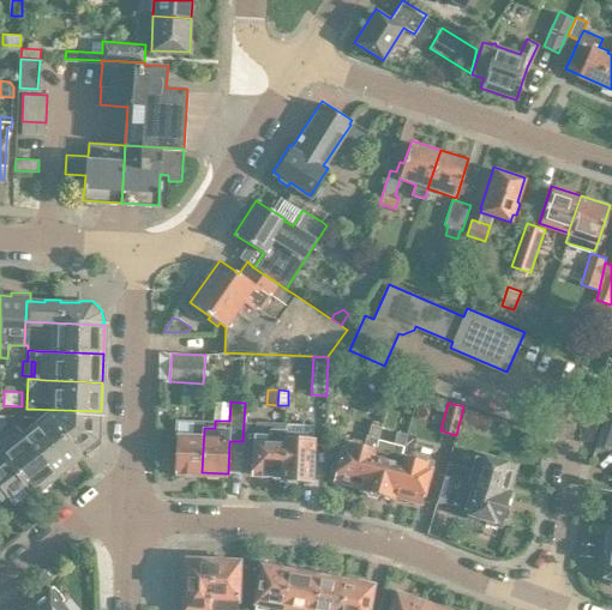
[(485,416),(468,410),(463,421),(481,428),(485,416)]
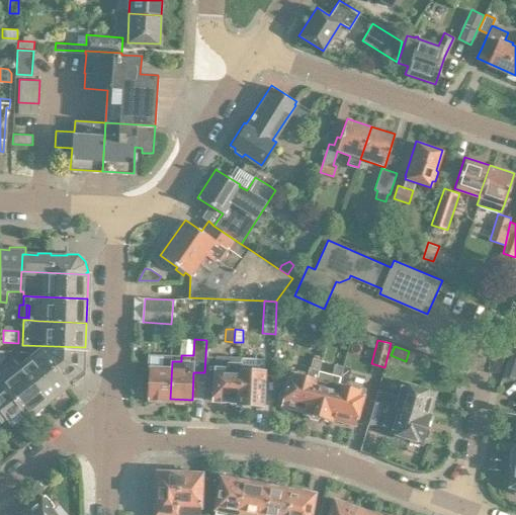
[(504,372),(515,376),(515,346),(513,346),(504,372)]
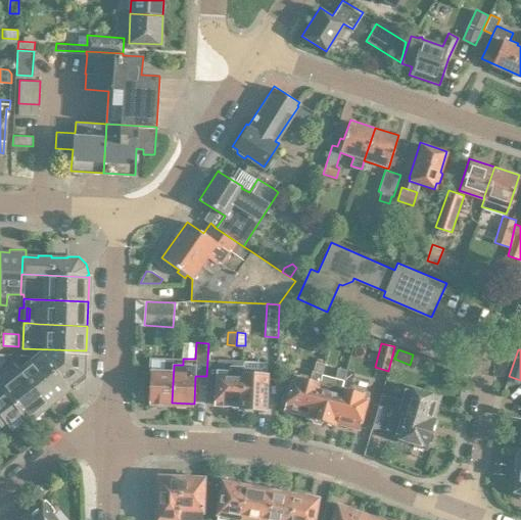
[(19,363),(19,355),(9,353),(8,362),(19,363)]
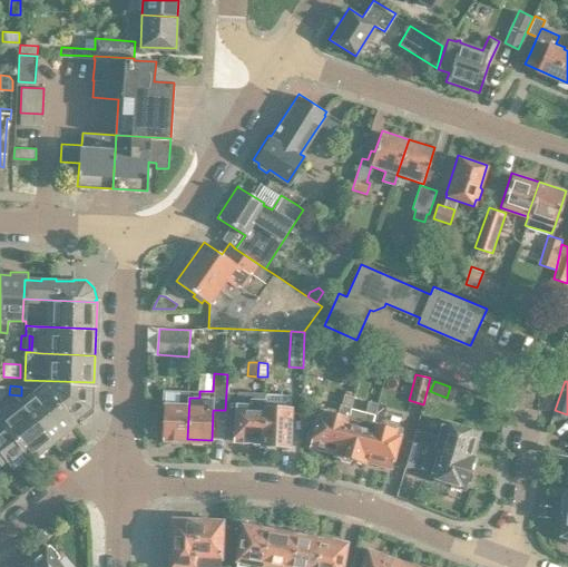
[(76,426),(71,419),(42,387),(21,403),(52,440),(59,434),(61,438),(76,426)]
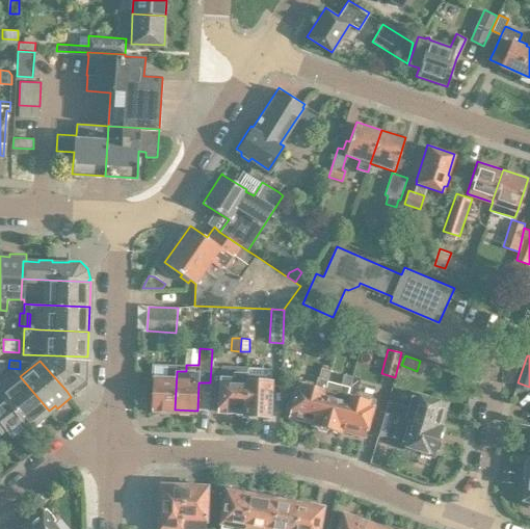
[(75,388),(85,379),(85,362),(40,361),(67,391),(73,386),(75,388)]
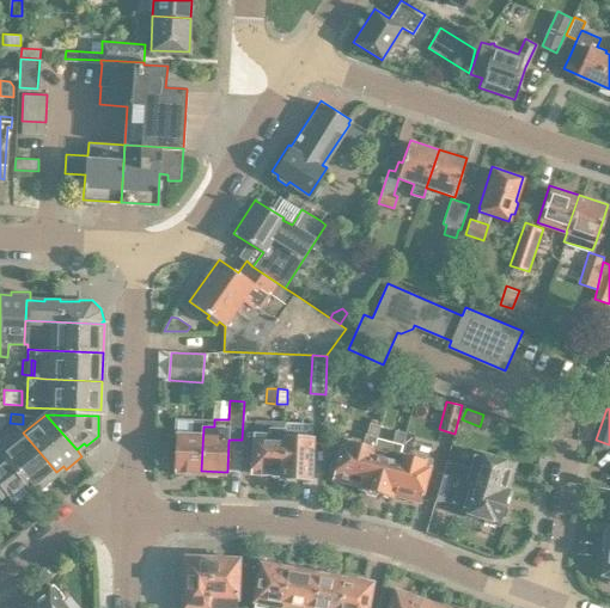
[(191,418),(177,418),(175,470),(201,471),(203,427),(191,425),(191,418)]
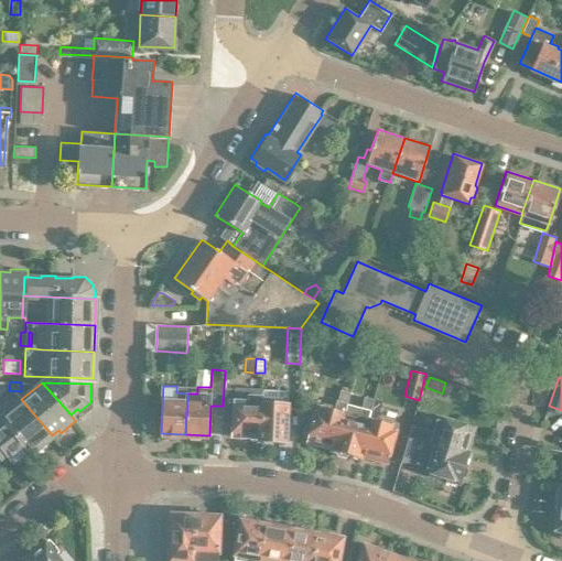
[(234,434),(260,435),(262,395),(249,394),(249,399),(236,398),(236,389),(224,388),(223,406),(222,421),(235,422),(234,434)]
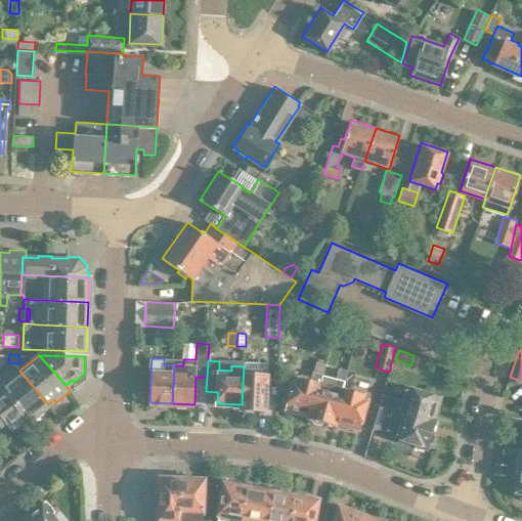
[(309,417),(310,417),(319,382),(320,382),(321,378),(322,374),(323,374),(325,364),(316,361),(314,372),(313,372),(311,380),(295,376),(287,407),(310,414),(309,417)]
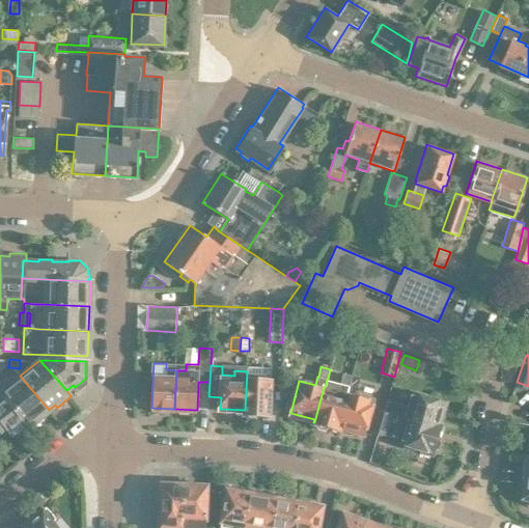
[(245,412),(270,413),(272,372),(247,371),(245,410),(245,412)]
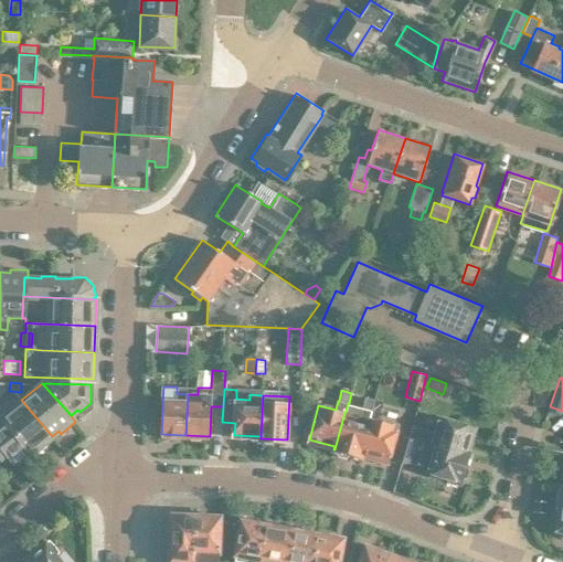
[(346,412),(344,412),(335,449),(337,451),(339,454),(346,456),(349,454),(360,456),(369,421),(370,417),(371,414),(374,400),(365,398),(361,411),(347,407),(346,412)]
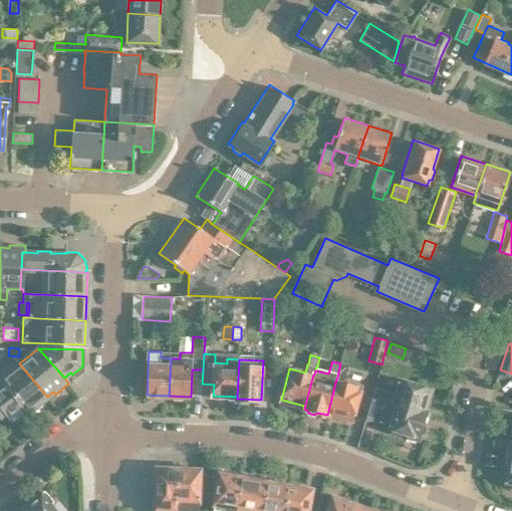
[(329,412),(346,416),(352,418),(360,387),(356,386),(356,382),(349,380),(348,384),(345,382),(347,374),(346,374),(348,364),(340,362),(340,363),(337,376),(336,379),(327,415),(328,416),(329,412)]
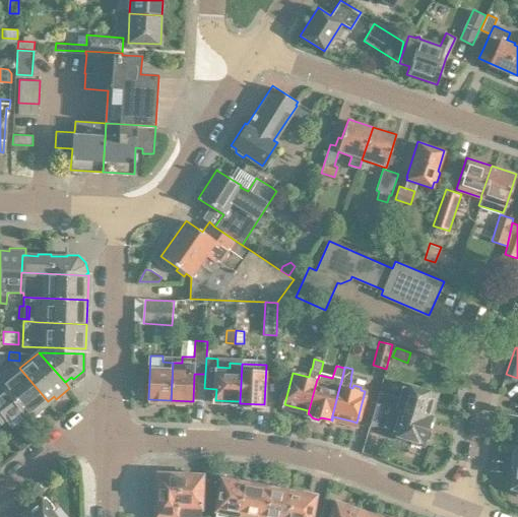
[(41,407),(48,401),(19,368),(1,384),(3,387),(28,416),(31,419),(44,410),(41,407)]
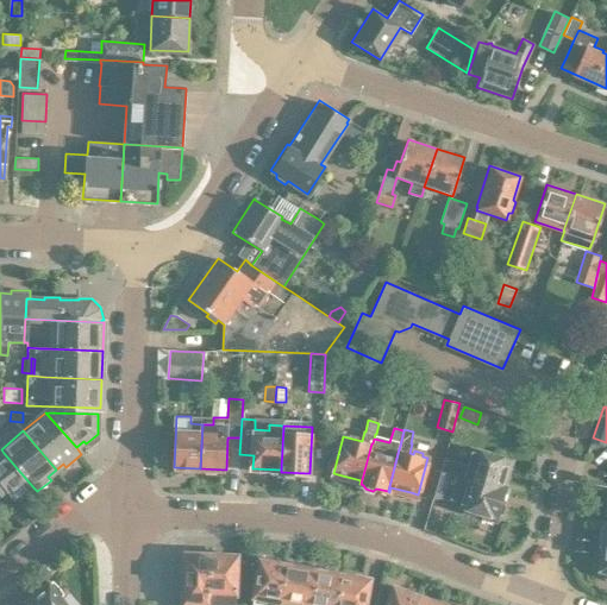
[(444,459),(440,471),(464,479),(465,477),(507,489),(508,489),(504,487),(507,477),(511,474),(513,466),(511,462),(511,461),(490,454),(489,451),(481,448),(479,451),(474,449),(469,466),(444,459)]
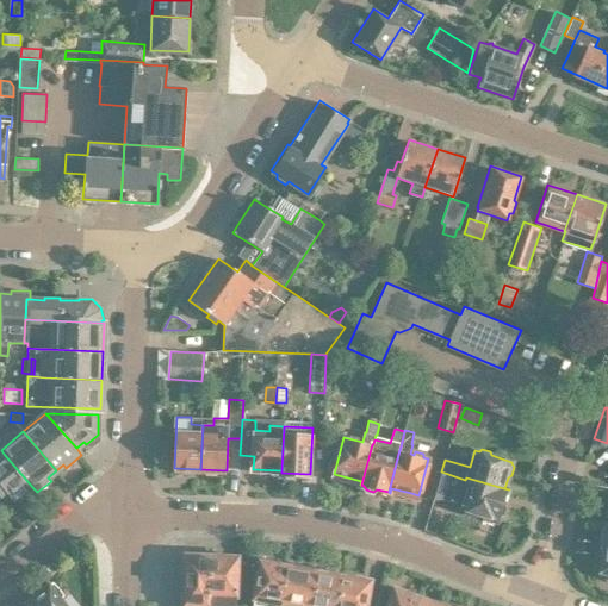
[(19,500),(33,488),(4,454),(0,455),(0,493),(0,494),(6,489),(13,499),(17,497),(19,500)]
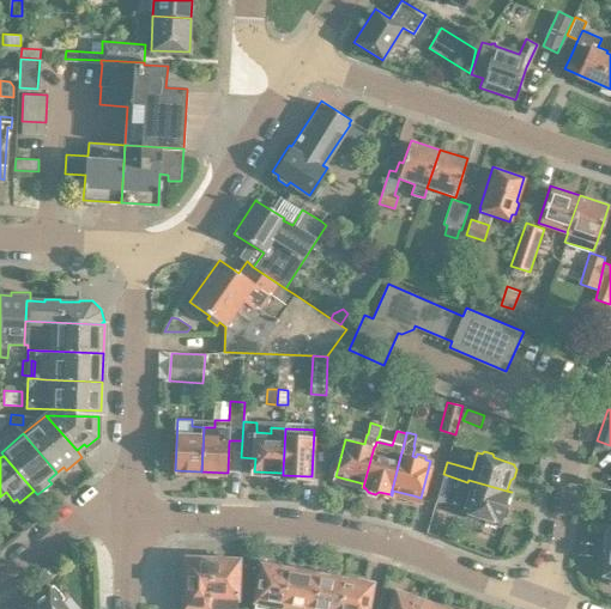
[(436,495),(436,497),(451,501),(466,506),(465,510),(467,510),(470,515),(476,517),(481,515),(502,521),(503,517),(508,516),(509,509),(507,505),(510,495),(510,492),(469,480),(467,482),(443,474),(436,495)]
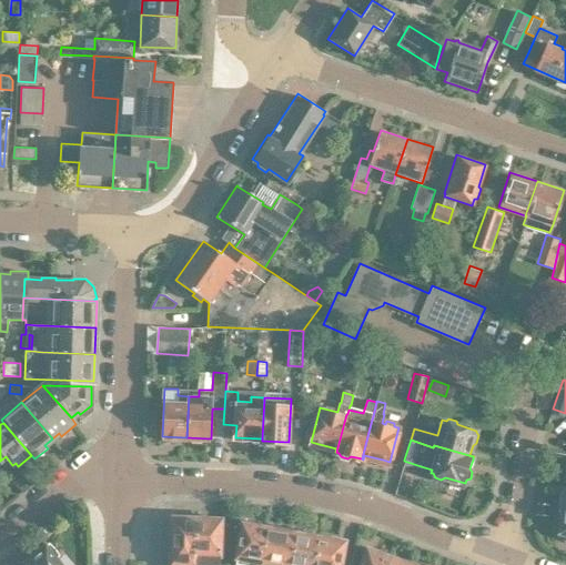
[(549,514),(551,503),(539,502),(538,513),(549,514)]
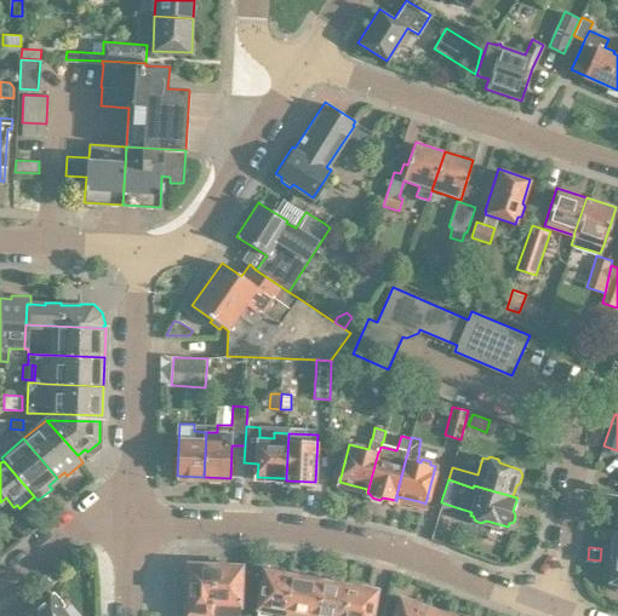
[(241,615),(242,565),(189,563),(187,615),(241,615)]
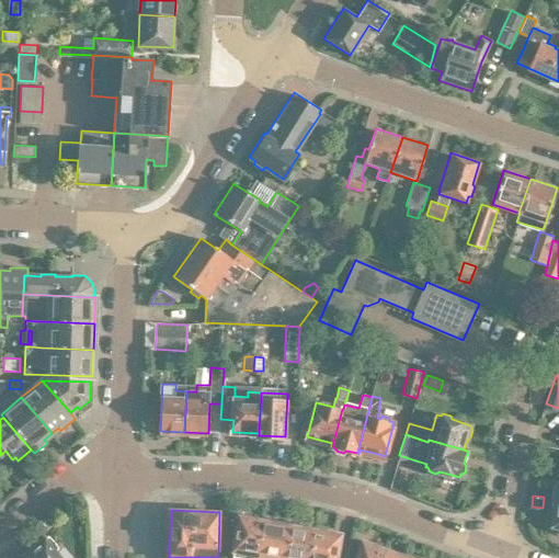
[(232,557),(257,557),(258,555),(264,517),(248,514),(248,516),(240,515),(232,557)]
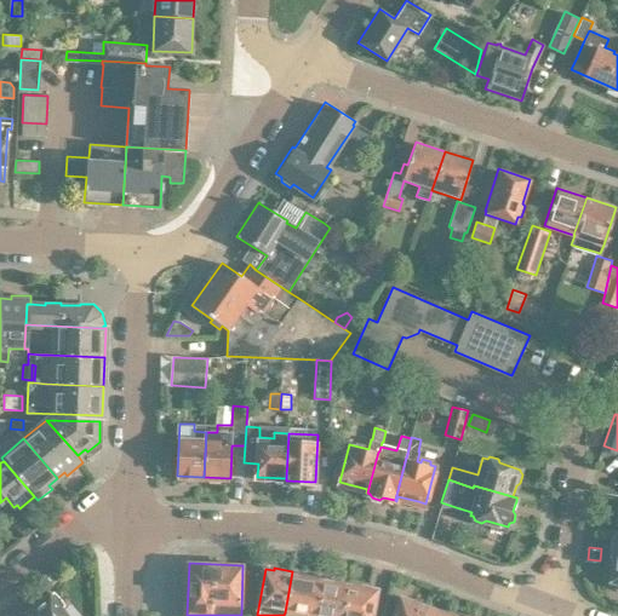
[(285,612),(284,615),(313,615),(316,597),(320,576),(301,573),(301,575),(293,574),(293,571),(292,571),(285,612)]
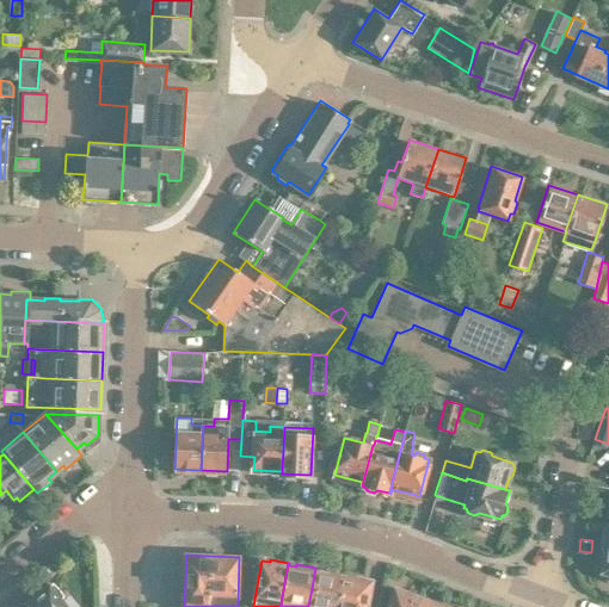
[(48,578),(57,571),(51,564),(42,571),(48,578)]
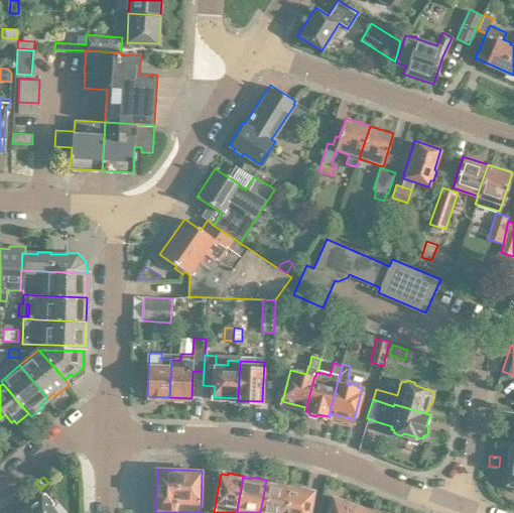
[(263,497),(260,512),(287,512),(292,485),(291,487),(285,485),(285,483),(270,480),(267,497),(263,497)]
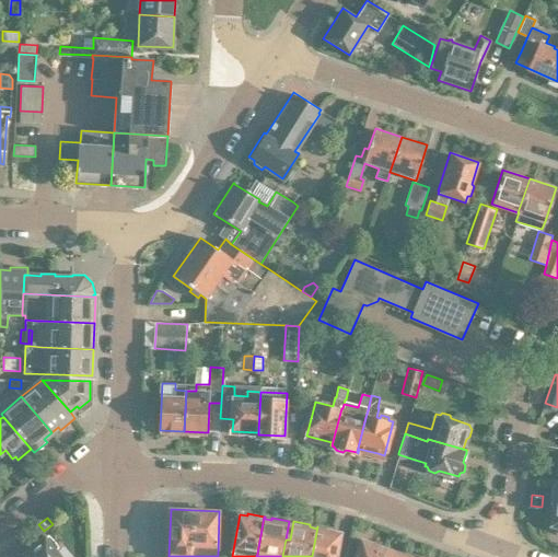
[(336,556),(341,533),(334,532),(334,529),(317,526),(312,556),(336,556)]
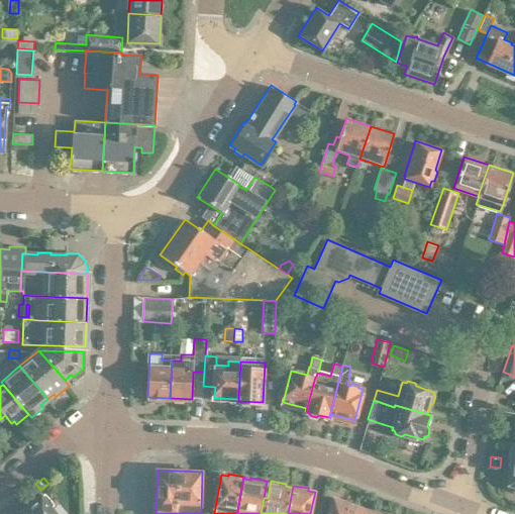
[(21,513),(54,513),(50,509),(54,507),(44,497),(41,500),(39,498),(21,513)]
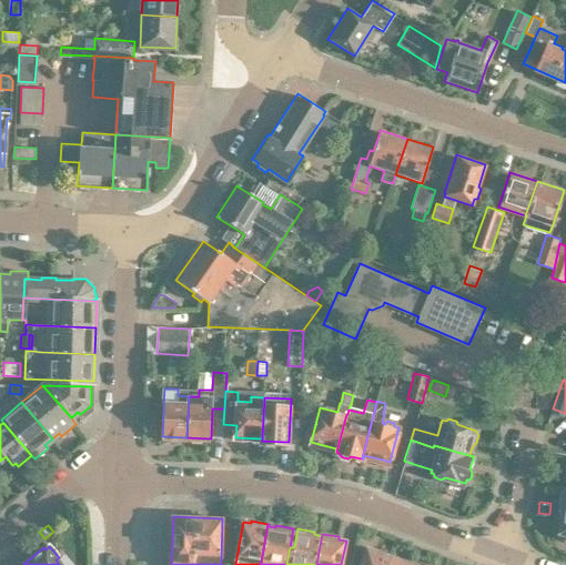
[(388,564),(392,557),(392,555),(375,548),(375,551),(369,548),(362,564),(388,564)]
